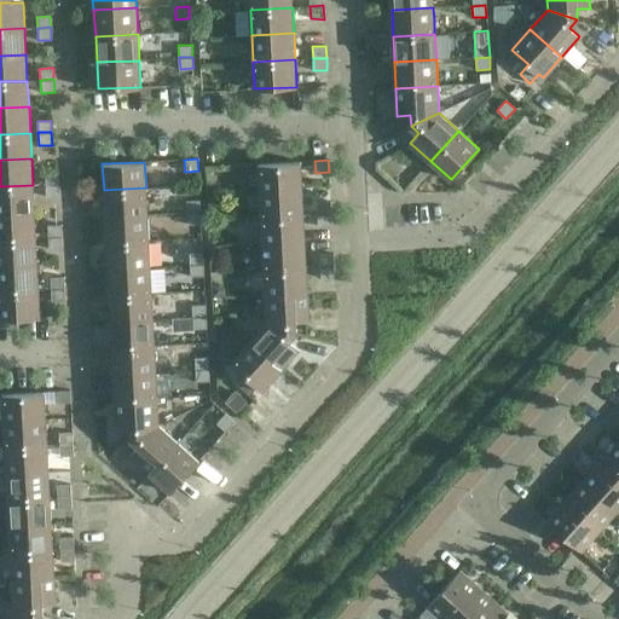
[(300,162),(259,163),(260,191),(302,189),(300,162)]
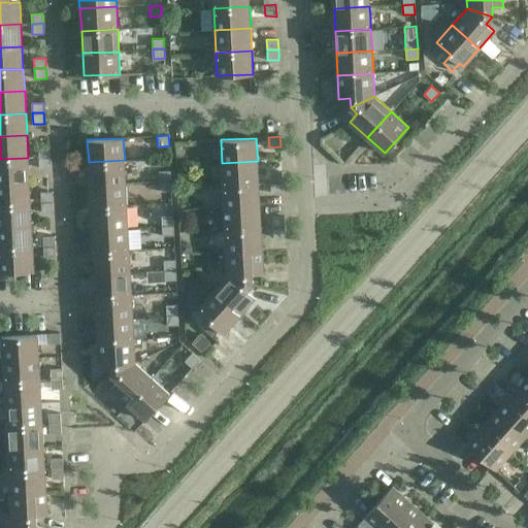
[(50,147),(45,147),(38,147),(39,158),(51,157),(50,147)]
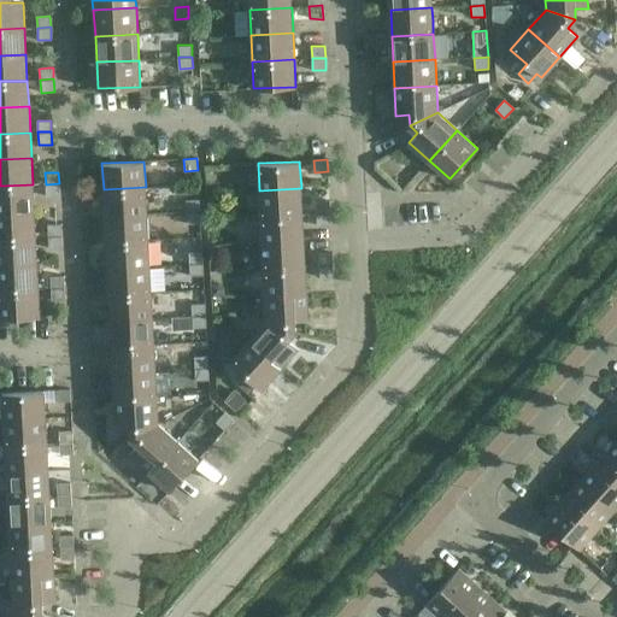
[(59,183),(46,184),(46,197),(59,197),(59,183)]
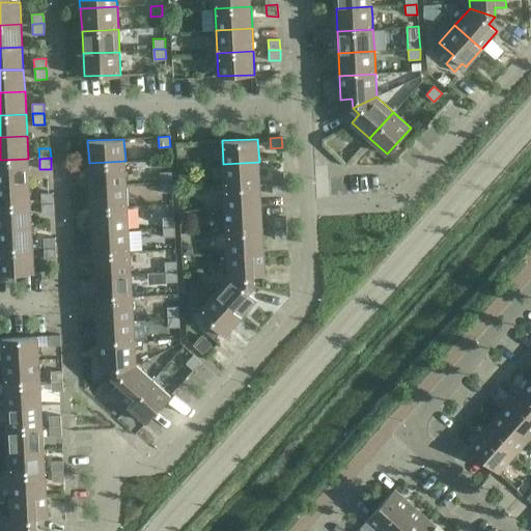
[(28,159),(0,160),(0,183),(29,182),(28,159)]
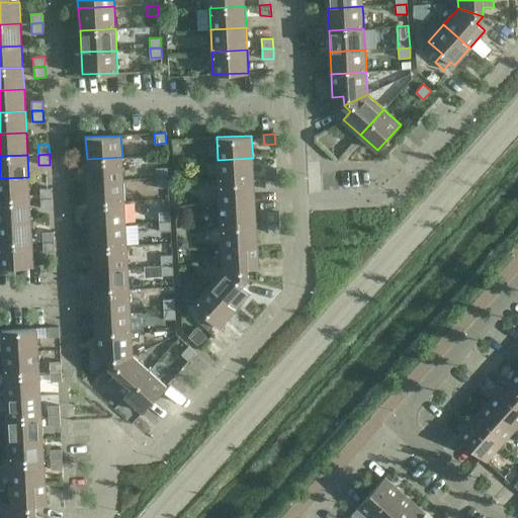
[(122,157),(87,159),(88,181),(123,179),(122,157)]
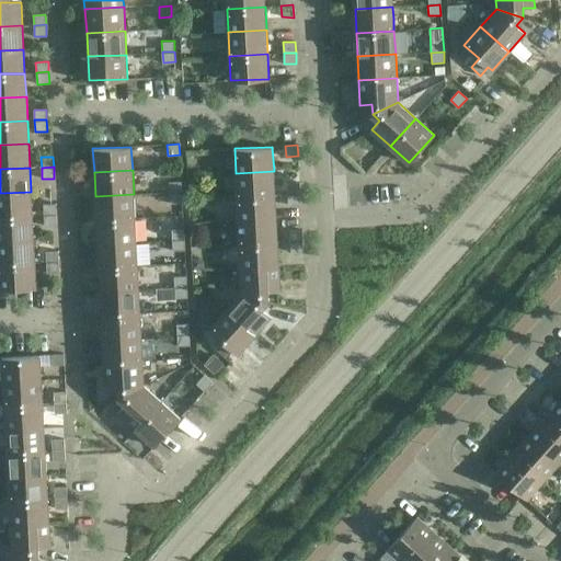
[(274,171),(236,173),(237,197),(275,195),(274,171)]
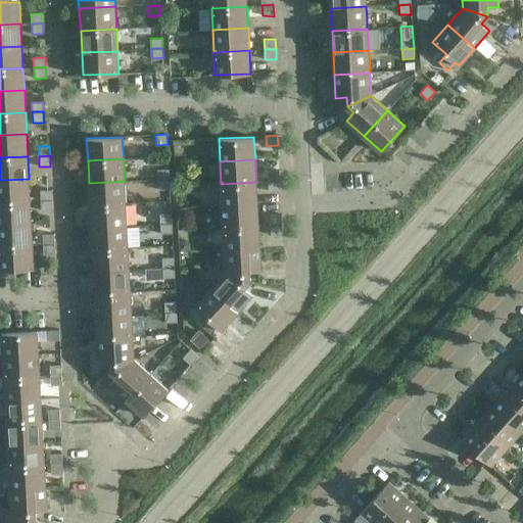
[(170,179),(169,169),(157,170),(158,180),(170,179)]
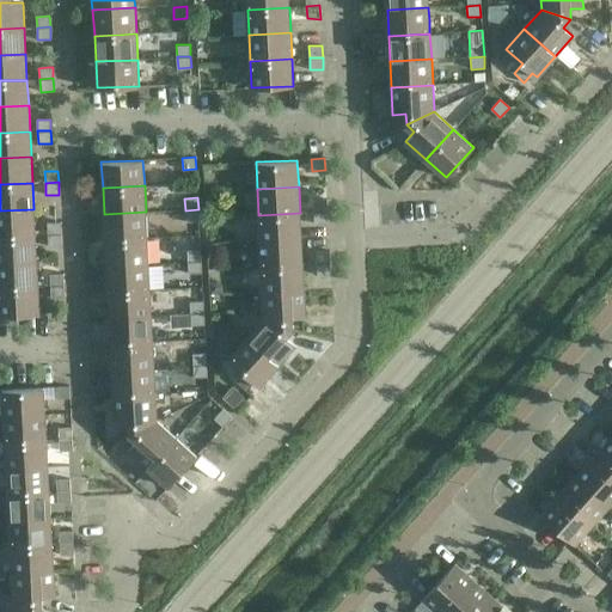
[(328,210),(326,199),(313,200),(314,212),(328,210)]
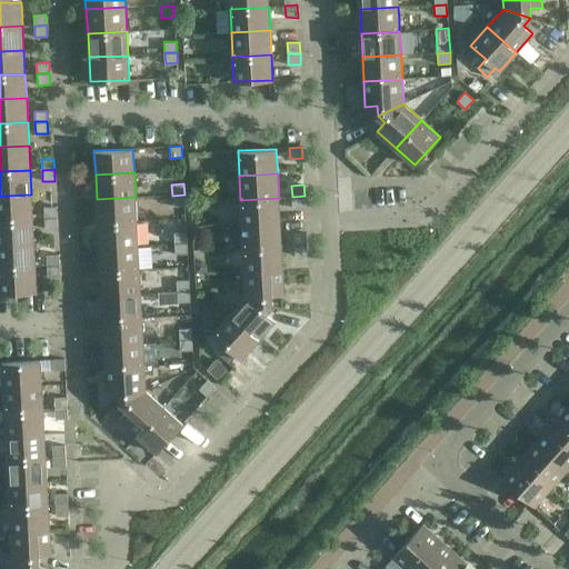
[(31,195),(0,196),(0,220),(32,218),(31,195)]
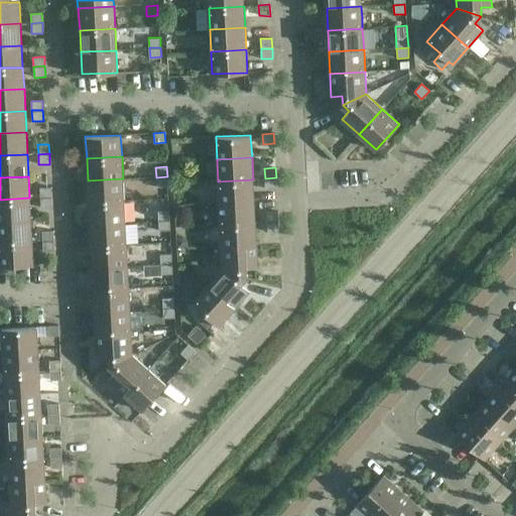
[(167,186),(167,176),(156,177),(156,187),(167,186)]
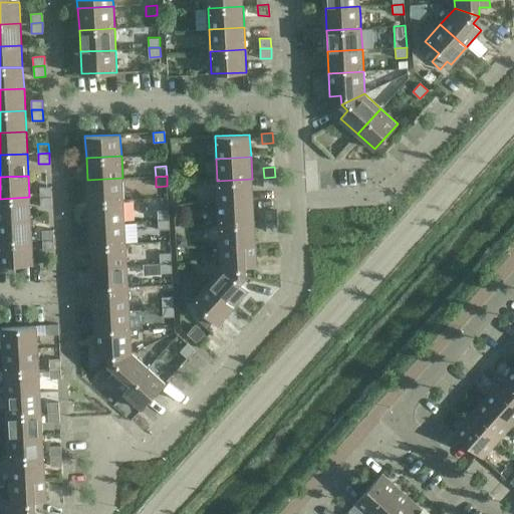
[(275,177),(264,178),(264,188),(275,187),(275,177)]
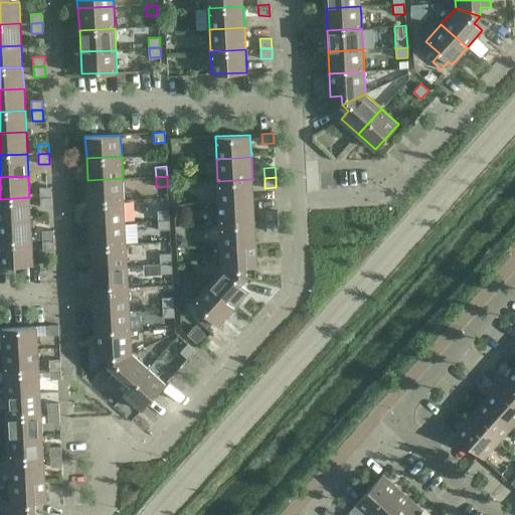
[(123,178),(88,180),(89,202),(124,200),(123,178)]
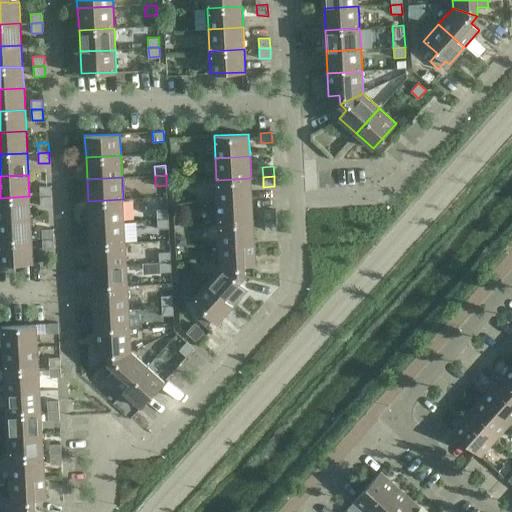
[(251,178),(216,180),(217,201),(252,199),(251,178)]
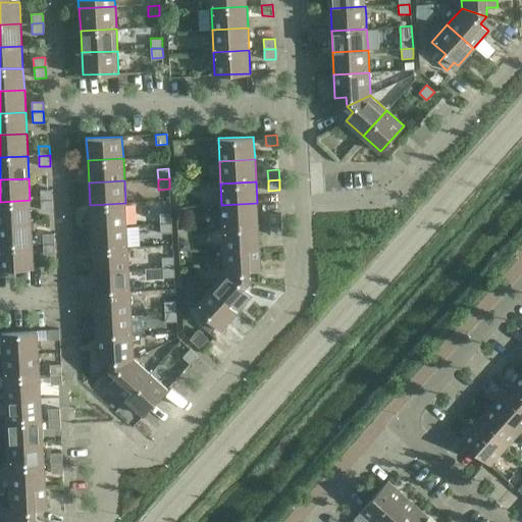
[(41,200),(52,199),(52,190),(41,191),(41,200)]
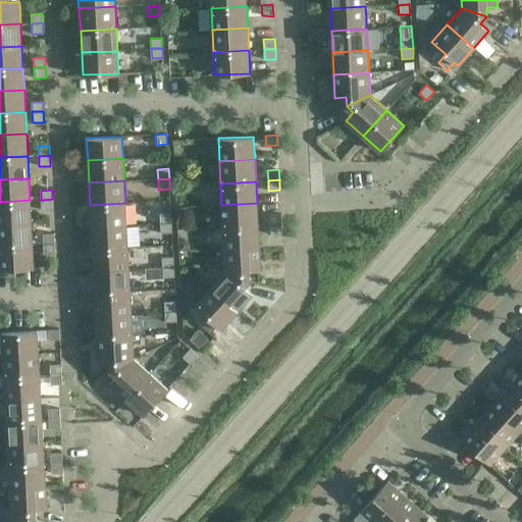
[(42,210),(49,210),(53,210),(52,199),(41,200),(42,210)]
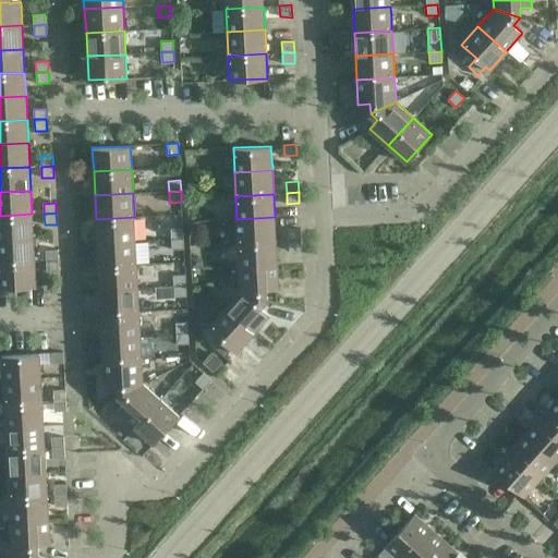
[(32,214),(0,216),(0,239),(34,238),(32,214)]
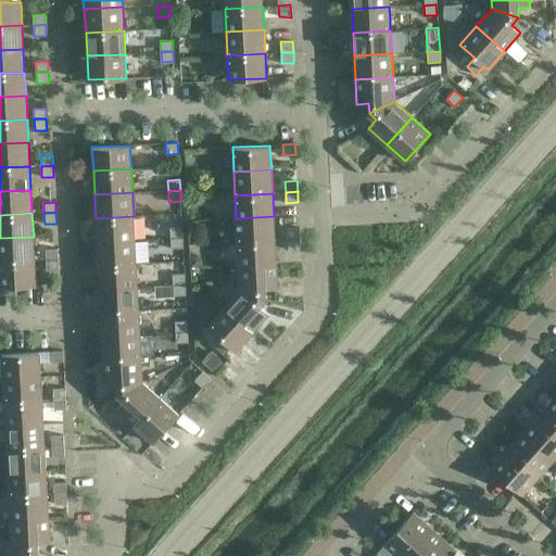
[(134,216),(96,218),(97,242),(135,240),(134,216)]
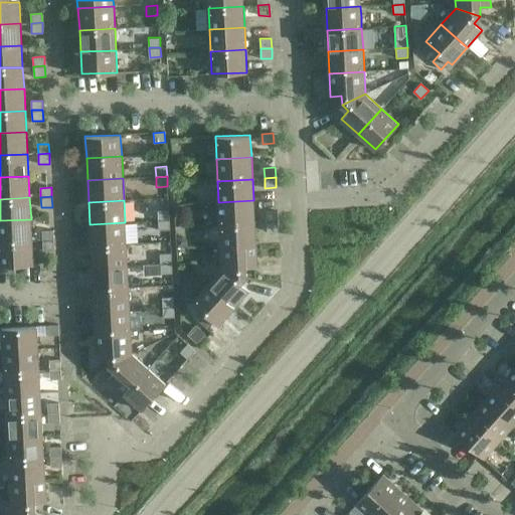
[(253,200),(218,202),(219,222),(212,223),(212,224),(254,222),(253,200)]
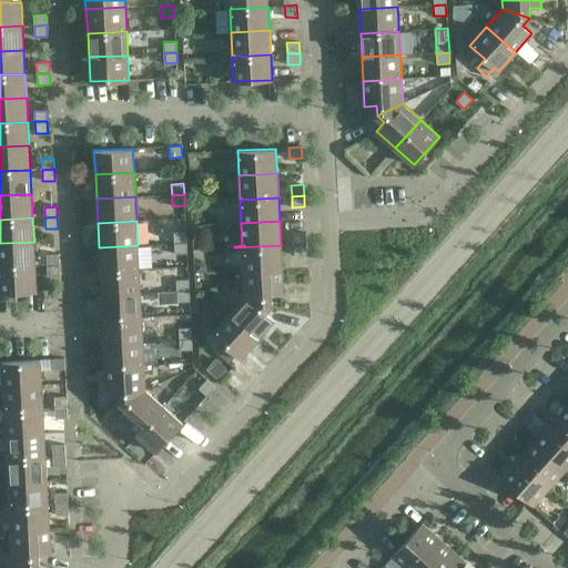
[(186,243),(186,232),(173,233),(174,244),(186,243)]
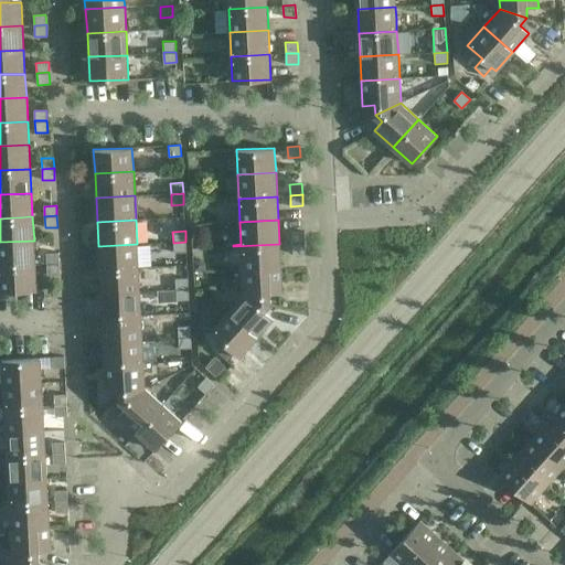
[(305,243),(305,232),(292,232),(292,243),(305,243)]
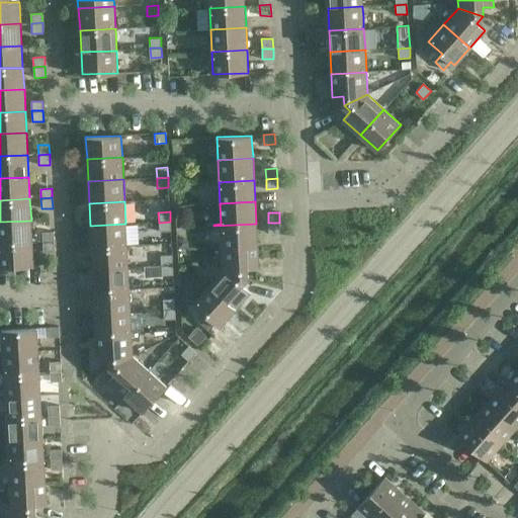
[(31,221),(0,222),(0,244),(32,243),(31,221)]
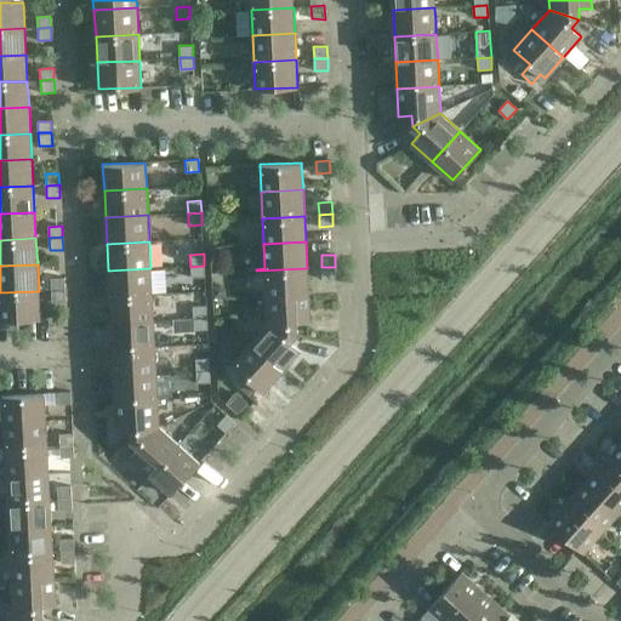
[(205,278),(204,266),(191,267),(191,278),(205,278)]
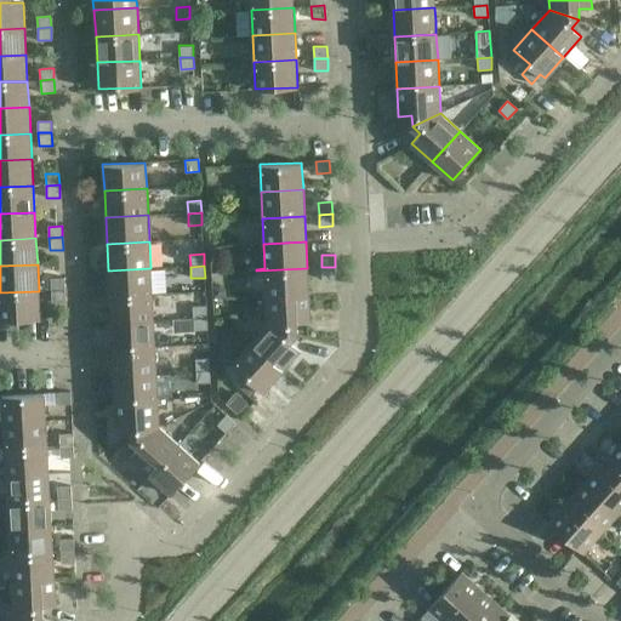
[(335,267),(322,267),(323,279),(336,278),(335,267)]
